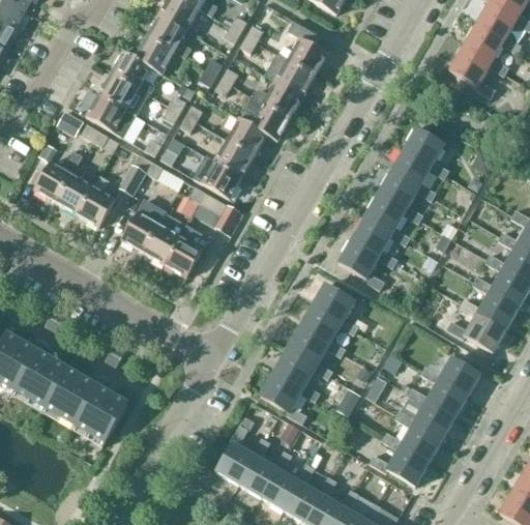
[(19,20),(25,9),(9,0),(0,0),(0,20),(19,30),(23,23),(19,20)]
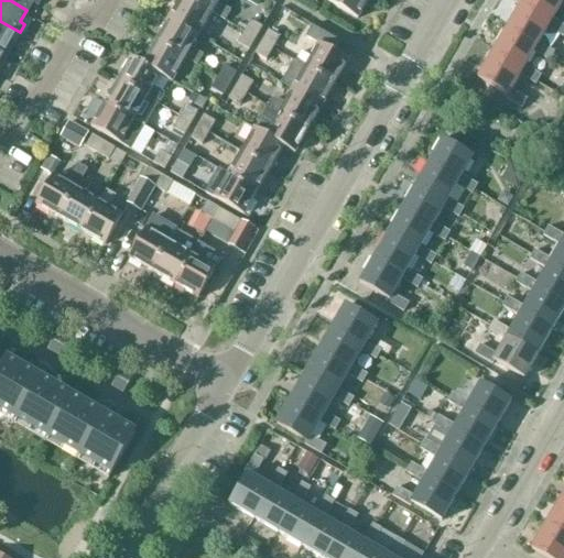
[(38,1),(38,0),(10,0),(26,10),(32,0),(35,0),(38,1)]
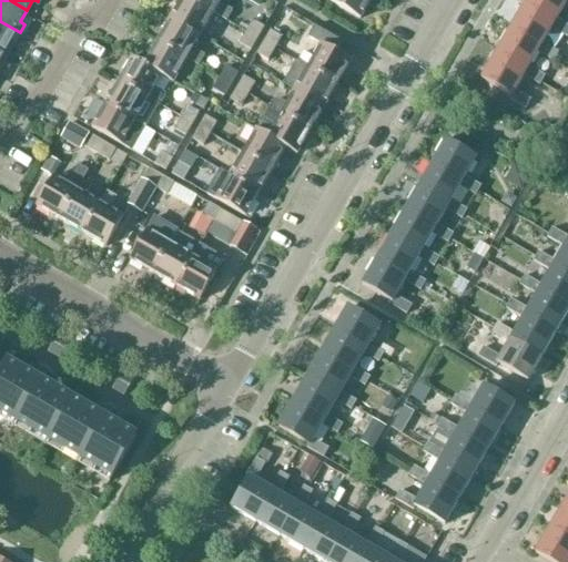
[(201,31),(213,9),(198,0),(179,0),(171,14),(201,31)]
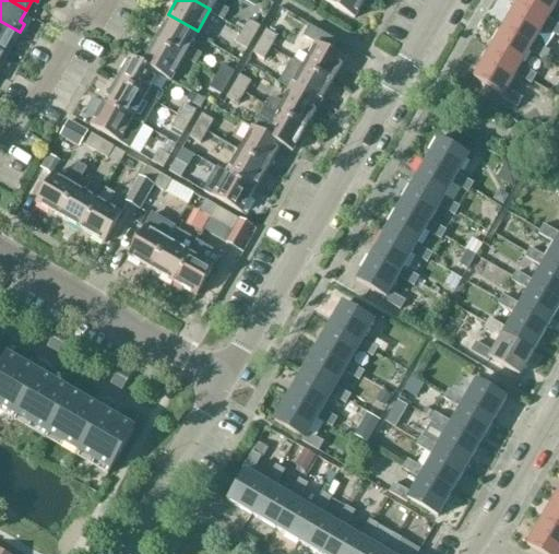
[(229,6),(219,0),(194,0),(210,9),(224,16),(229,6)]
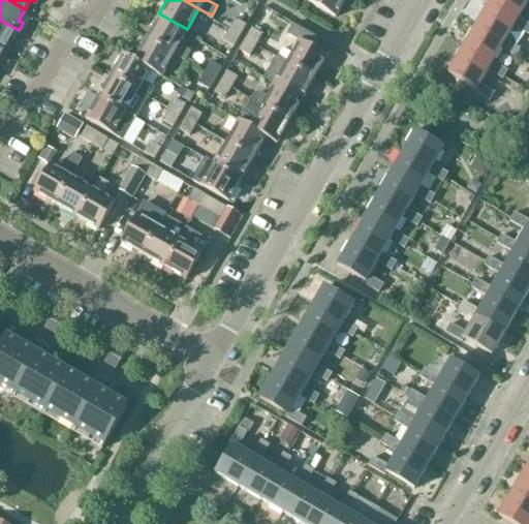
[(335,14),(343,0),(311,0),(335,14)]
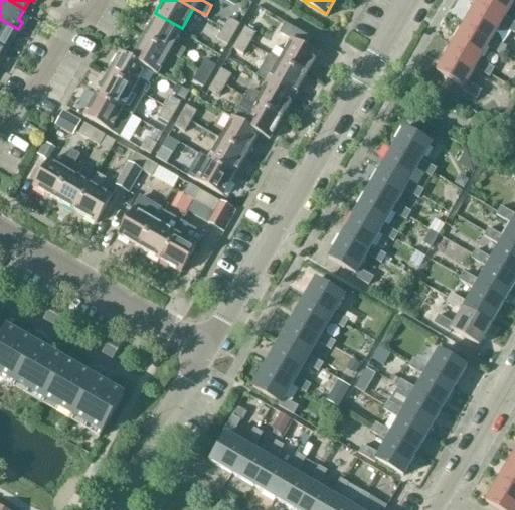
[(476,0),(475,2),(502,18),(500,22),(514,31),(514,28),(514,20),(504,14),(512,1),(513,0),(476,0)]
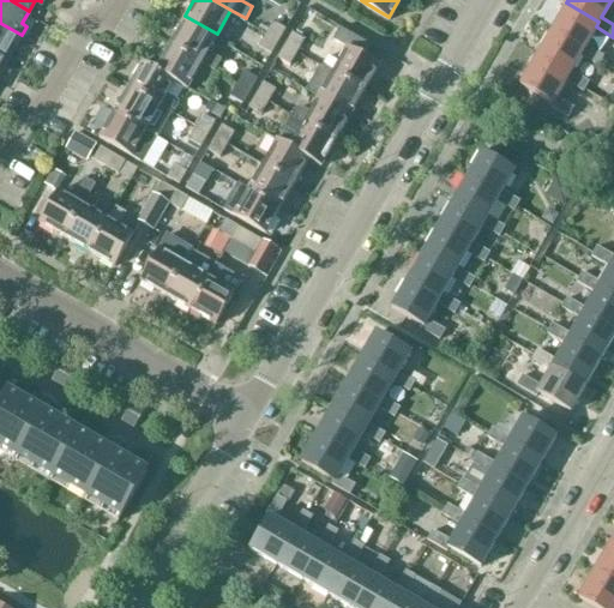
[(566,2),(551,29),(583,48),(581,53),(597,62),(601,58),(603,53),(587,42),(596,26),(599,22),(566,2)]
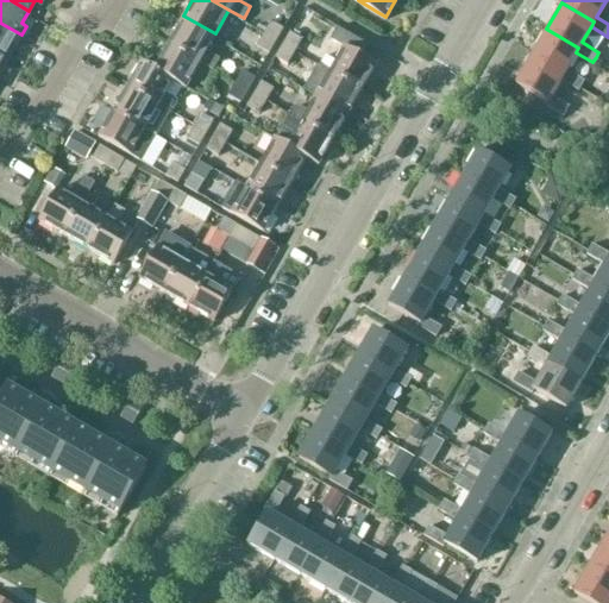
[(207,48),(215,33),(183,16),(169,41),(200,60),(214,67),(220,55),(207,48)]
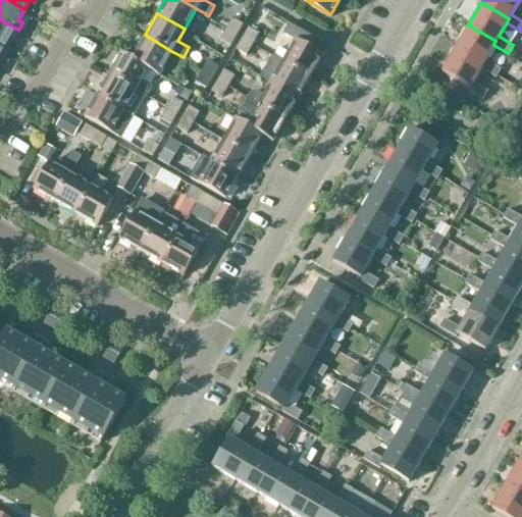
[(237,32),(243,21),(232,15),(226,26),(237,32)]
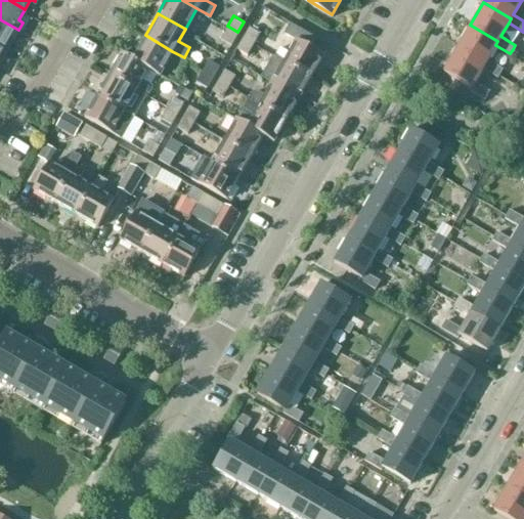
[(316,34),(291,18),(285,31),(296,37),(289,50),(279,44),(274,53),(284,58),(311,75),(323,53),(310,45),(316,34)]
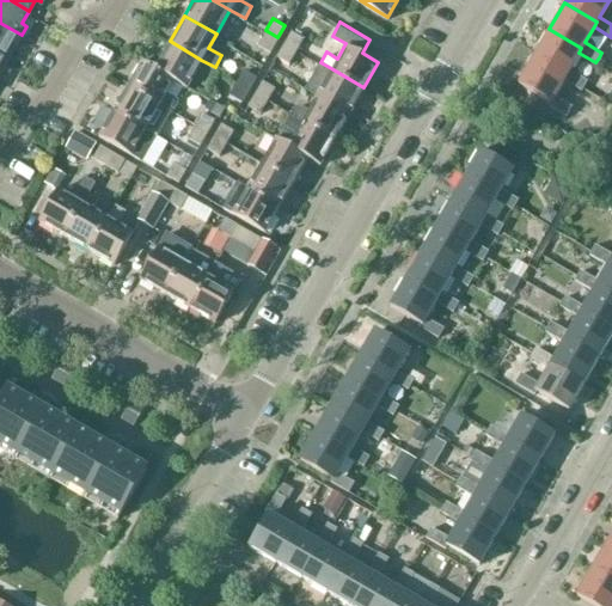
[(0,50),(8,56),(22,35),(0,23),(0,50)]
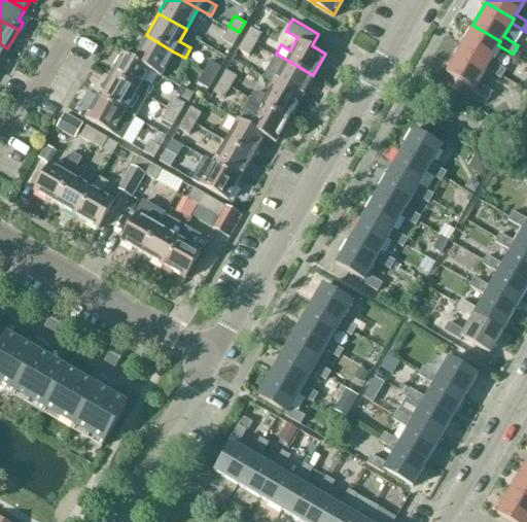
[(261,31),(251,25),(245,35),(255,41),(261,31)]
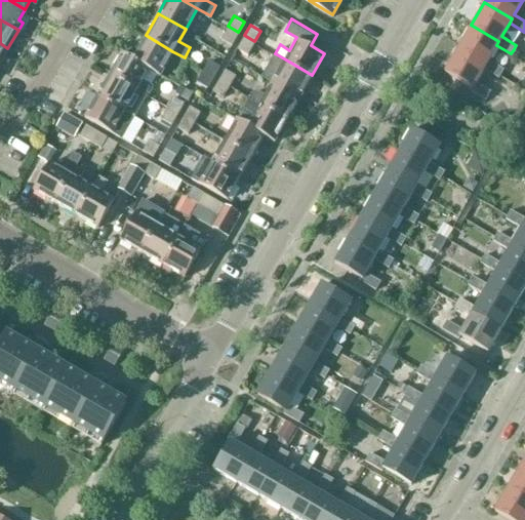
[(471,25),(458,46),(486,63),(484,67),(498,76),(500,72),(503,68),(488,58),(489,56),(496,45),(498,41),(471,25)]
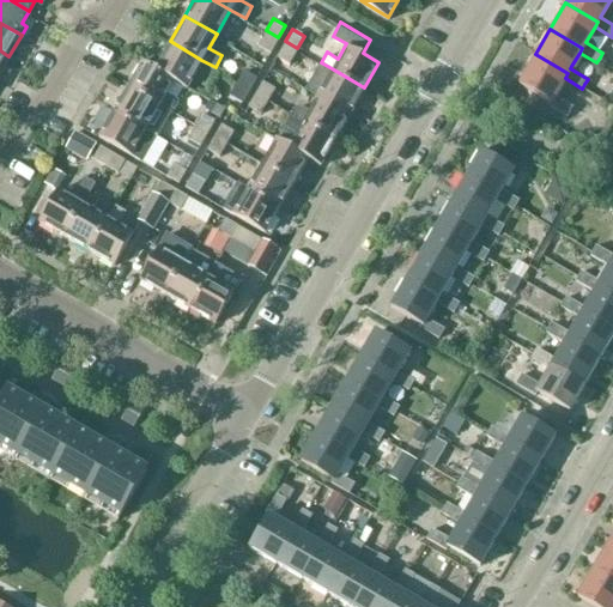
[(271,50),(278,37),(266,30),(259,43),(271,50)]
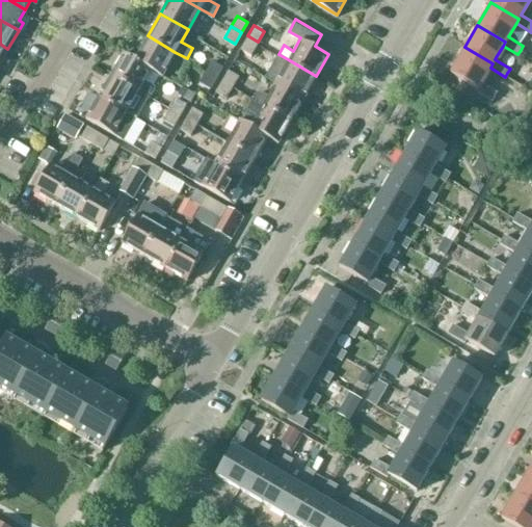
[(162,74),(175,52),(148,35),(135,56),(135,57),(152,67),(152,68),(162,74)]
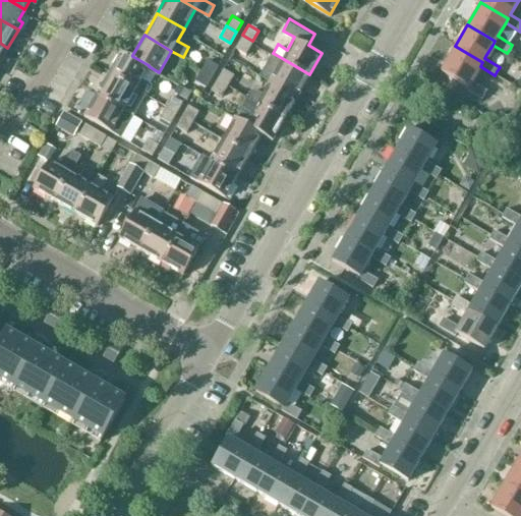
[(246,52),(252,41),(242,35),(236,46),(246,52)]
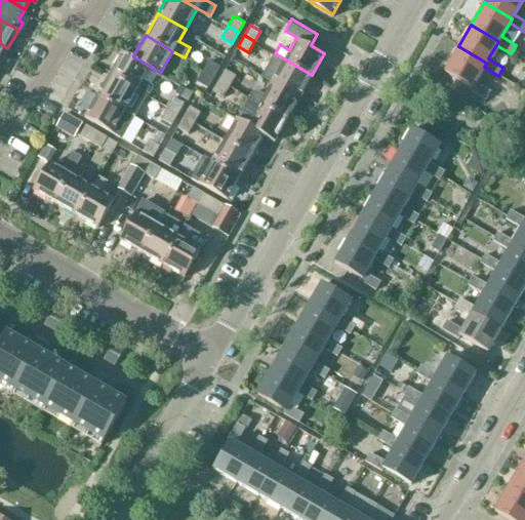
[(458,46),(444,71),(471,86),(469,89),(485,98),(490,90),(475,81),(484,67),(486,63),(458,46)]
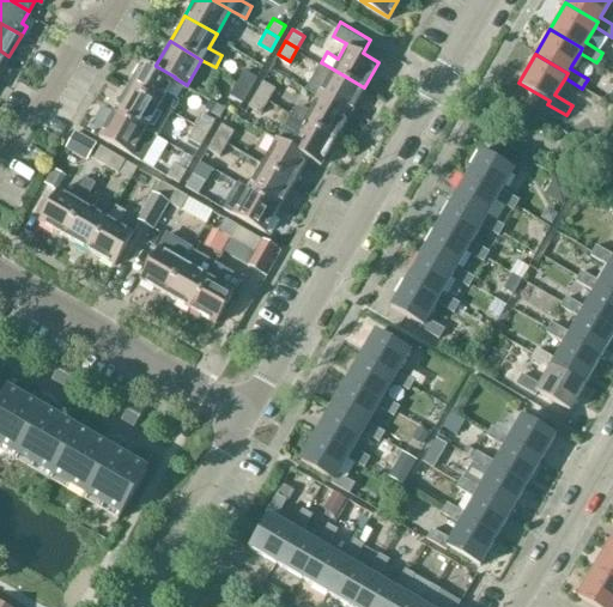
[(156,66),(156,65),(144,58),(128,83),(174,109),(180,97),(168,90),(175,78),(175,77),(156,66)]
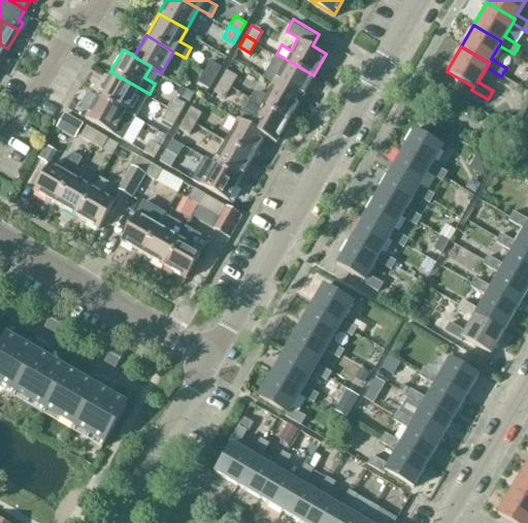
[(215,75),(221,64),(210,58),(204,69),(215,75)]
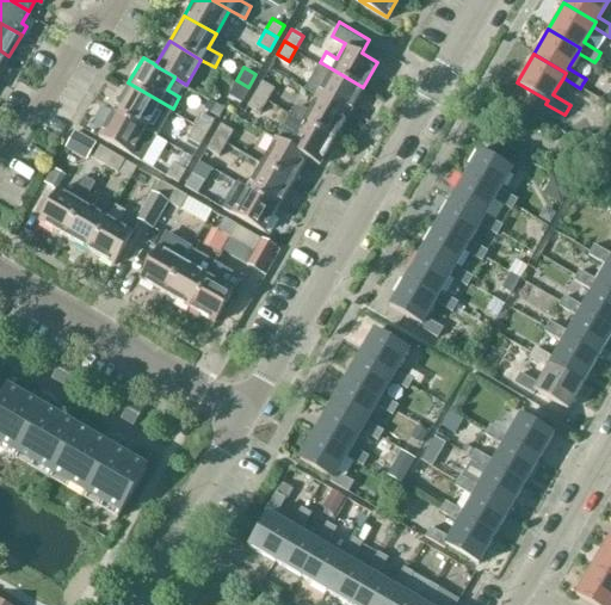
[(349,112),(363,87),(331,68),(316,93),(349,112)]
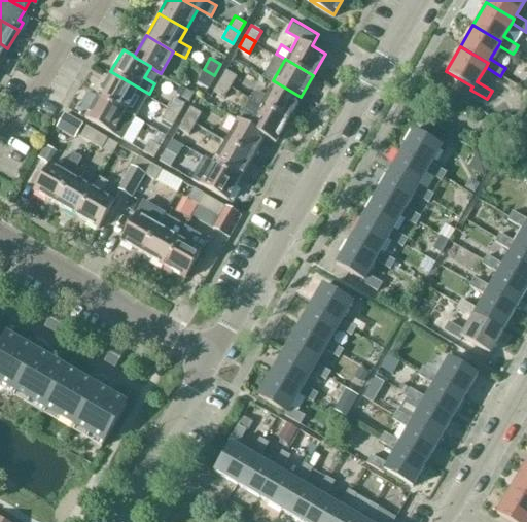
[(502,72),(513,78),(520,68),(508,62),(505,68),(502,72)]
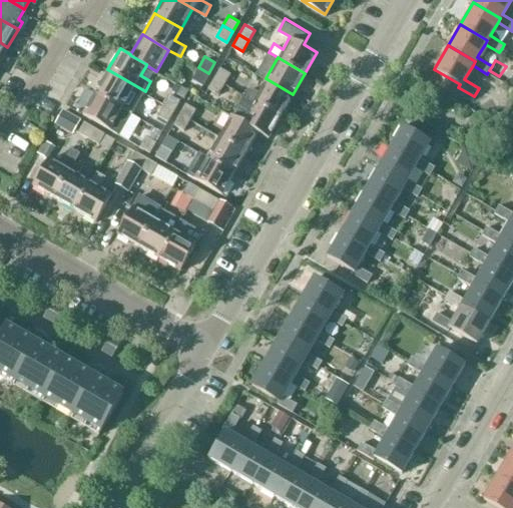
[(224,82),(230,71),(220,65),(214,76),(224,82)]
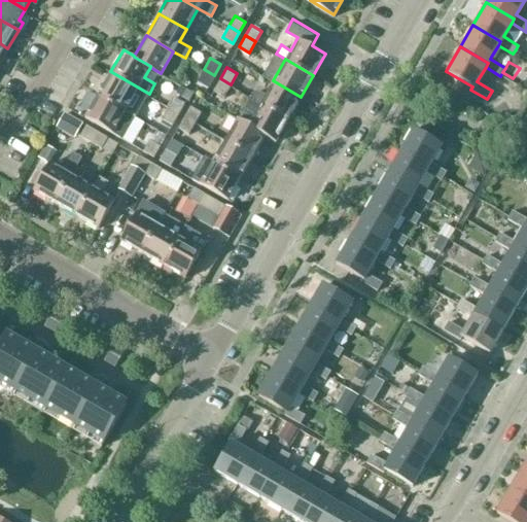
[(208,85),(214,75),(204,69),(198,79),(208,85)]
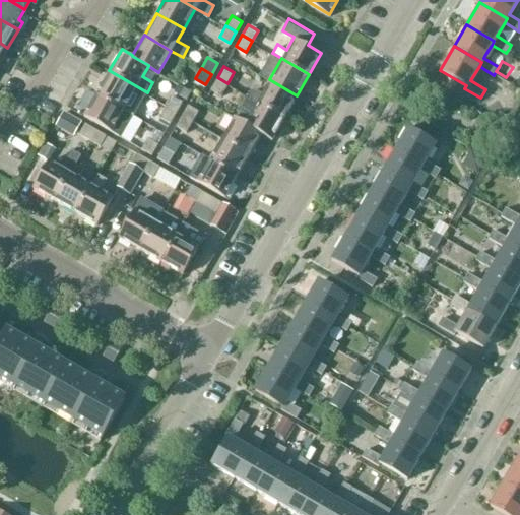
[(135,114),(147,92),(109,70),(96,91),(134,113),(135,114)]
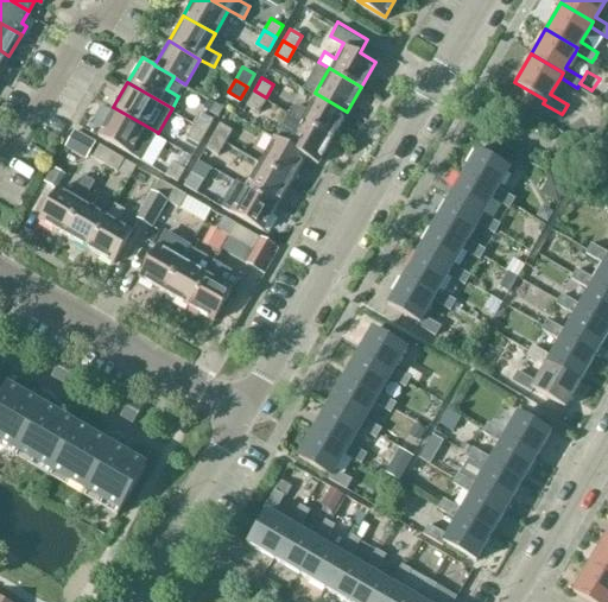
[(259,109),(266,97),(254,90),(247,102),(259,109)]
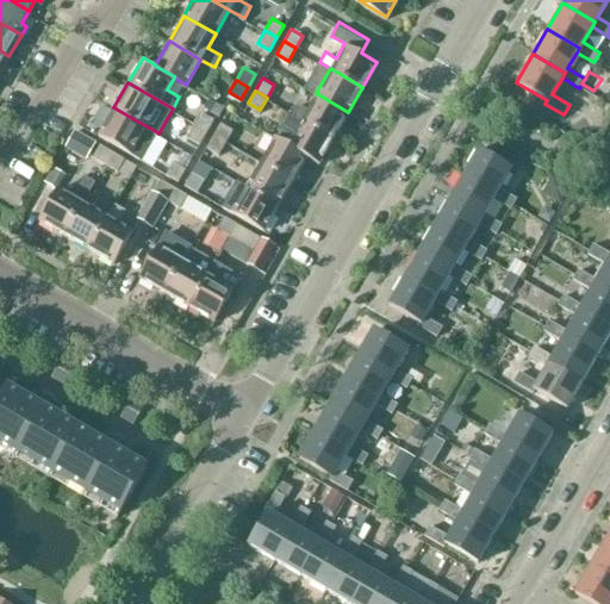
[(334,136),(348,112),(316,93),(309,106),(300,103),(293,105),(290,111),(334,136)]
